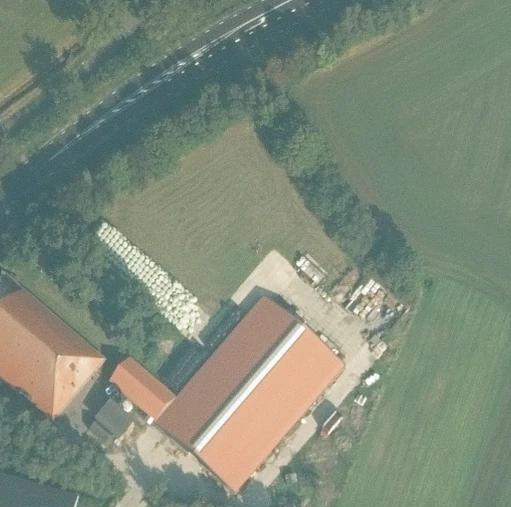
[(101,227),(85,244),(128,283),(144,266),(101,227)]
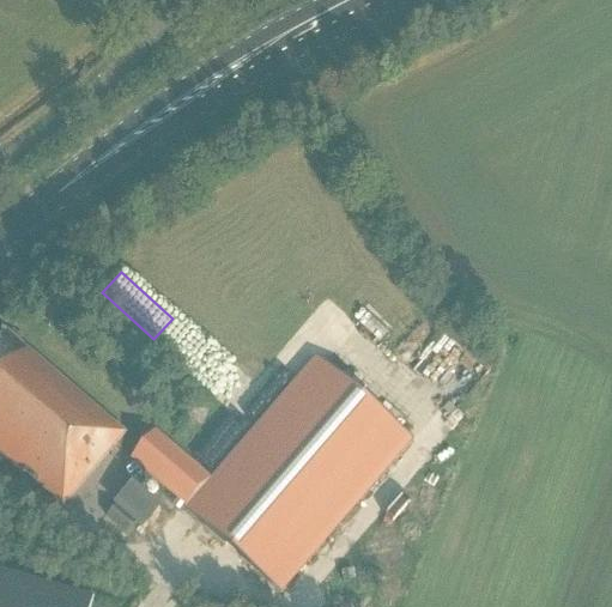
[(0,447),(62,501),(126,428),(28,343),(25,344),(4,326),(0,329),(0,447)]
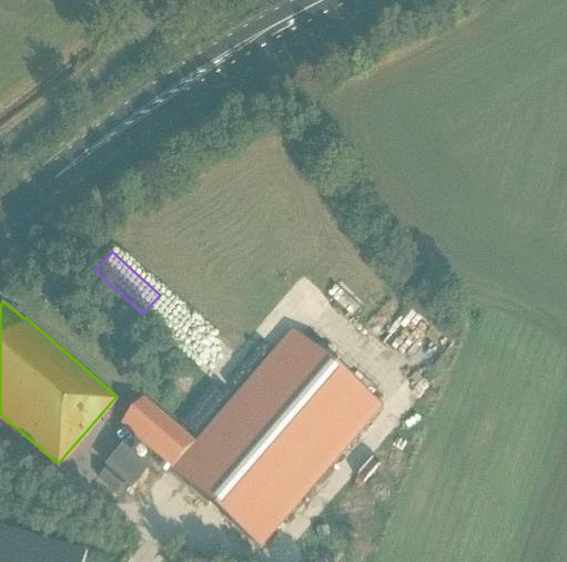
[(123,422),(175,467),(173,469),(261,544),(380,407),(292,331),(198,441),(145,397),(123,422)]
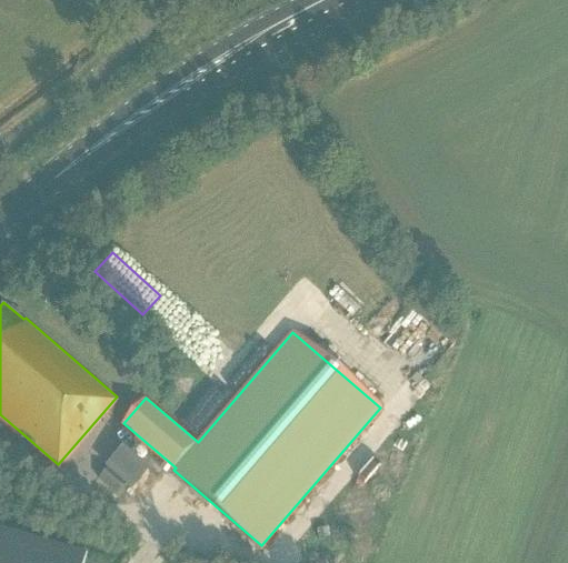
[(308,513),(325,496),(315,488),(298,504),(308,513)]
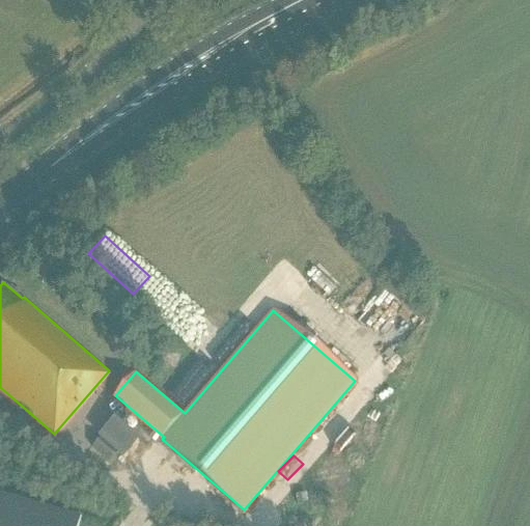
[(75,525),(78,519),(0,495),(0,525),(75,525)]
